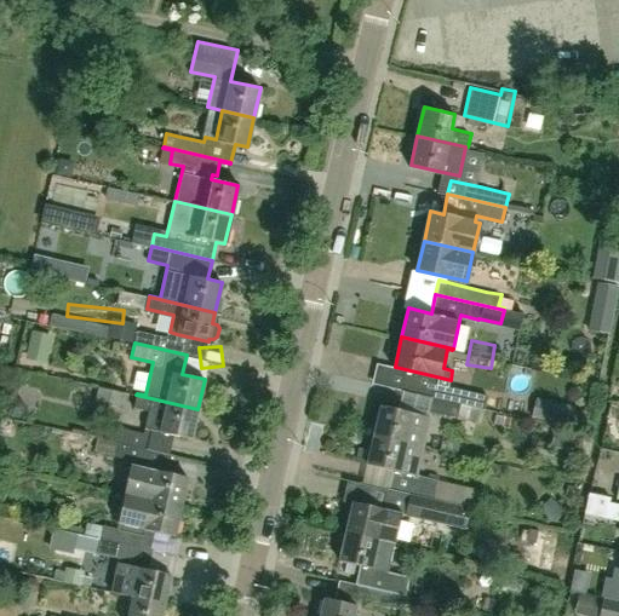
[(485,408),(488,395),(463,389),(435,383),(431,396),(459,403),(485,408)]
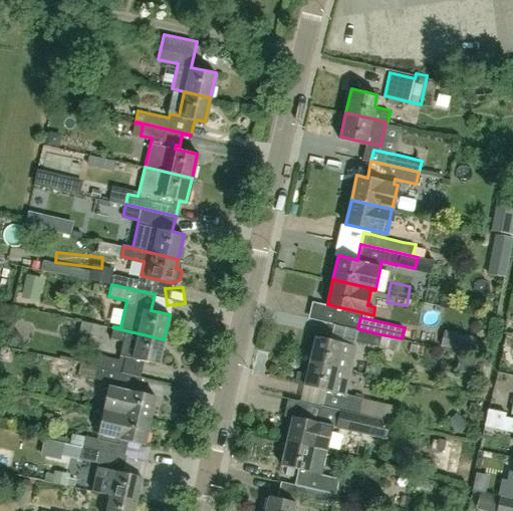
[(159,363),(164,339),(112,327),(110,337),(122,339),(119,354),(133,357),(159,363)]
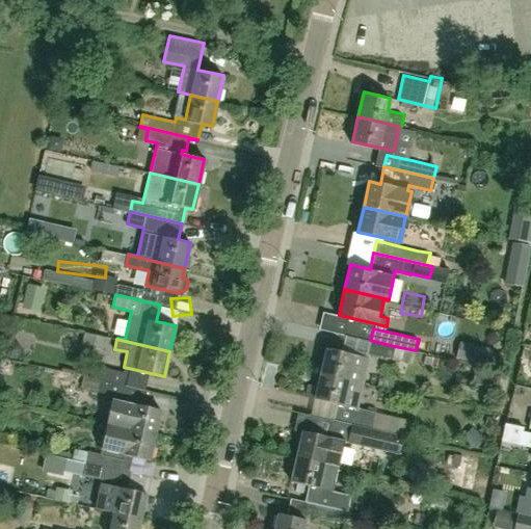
[(392,358),(394,346),(370,340),(367,351),(392,358)]
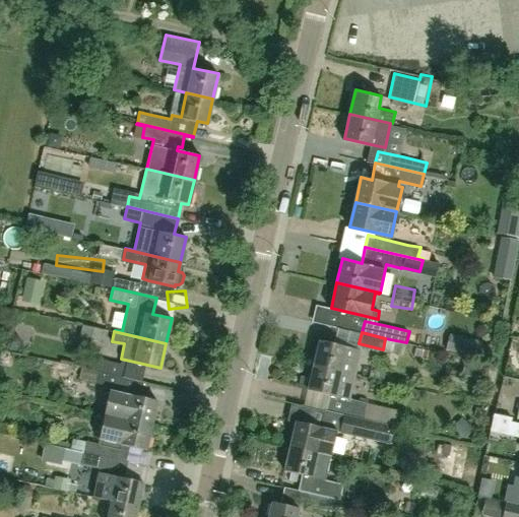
[(319,339),(314,365),(353,374),(360,348),(319,339)]
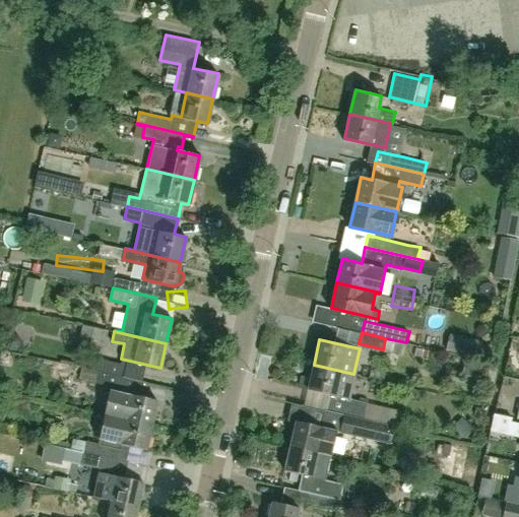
[(125,364),(101,359),(90,356),(87,368),(123,376),(125,364)]
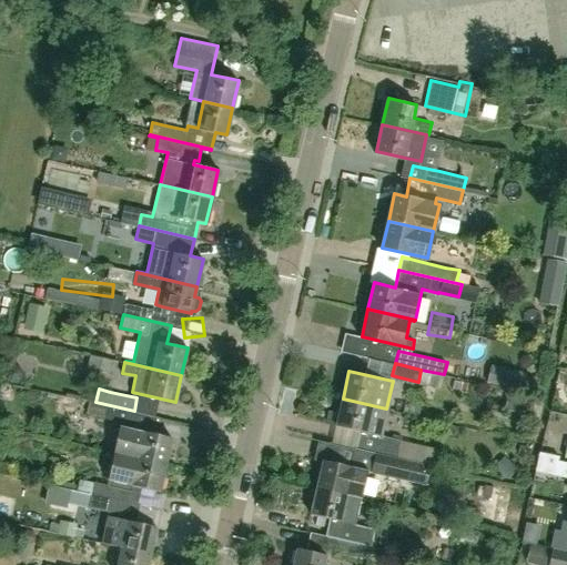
[(381,434),(386,409),(343,399),(336,425),(361,431),(357,447),(429,464),(429,463),(397,455),(401,439),(381,434)]
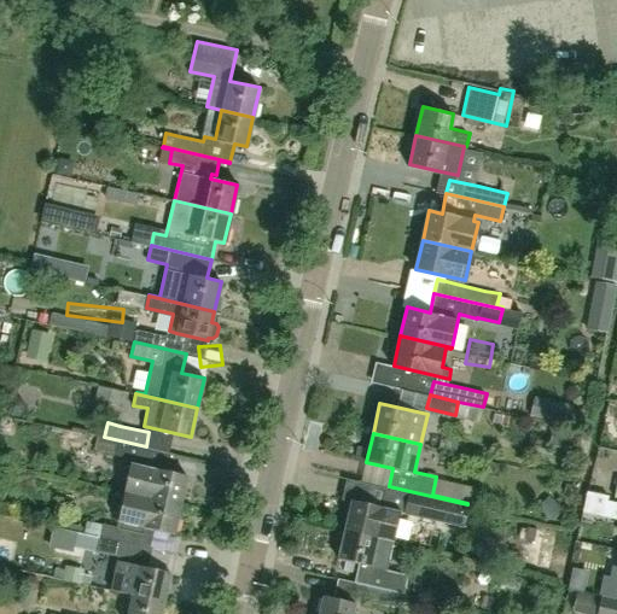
[(168,451),(146,446),(104,437),(97,434),(94,448),(114,452),(112,456),(133,461),(126,491),(180,504),(187,474),(164,469),(168,451)]
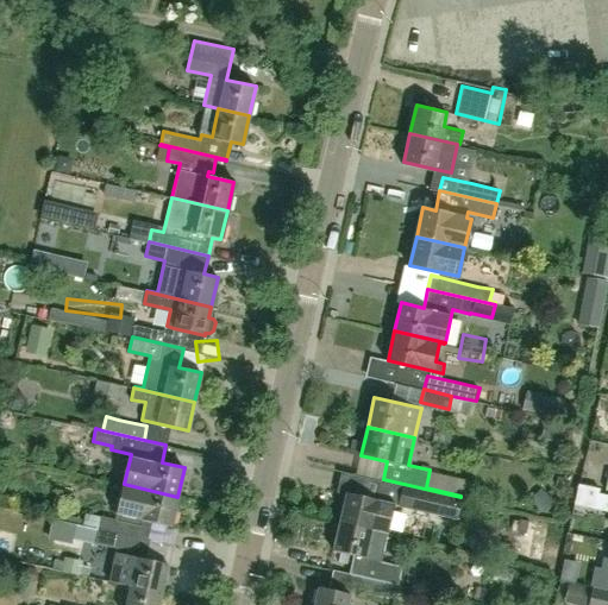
[(330,458),(358,459),(359,448),(331,447),(330,458)]
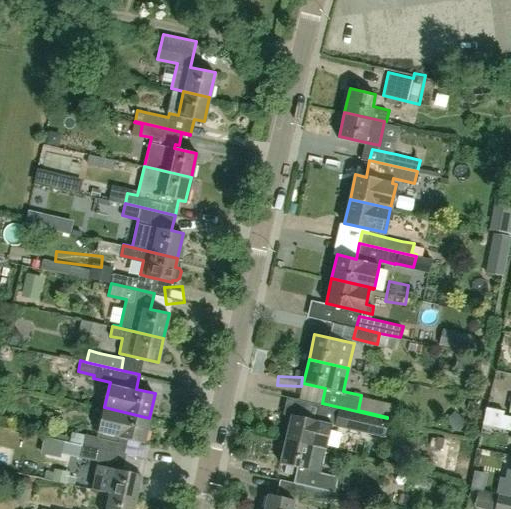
[(383,435),(387,418),(322,403),(322,404),(319,404),(316,419),(291,414),(285,437),(325,446),(330,423),(383,435)]
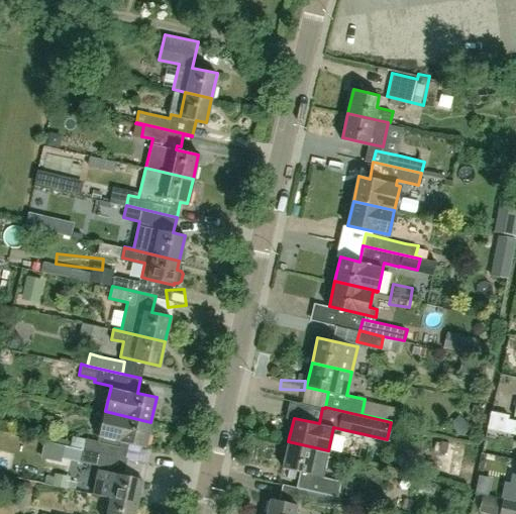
[(145,446),(150,422),(105,411),(98,443),(85,440),(83,448),(127,458),(130,442),(145,446)]
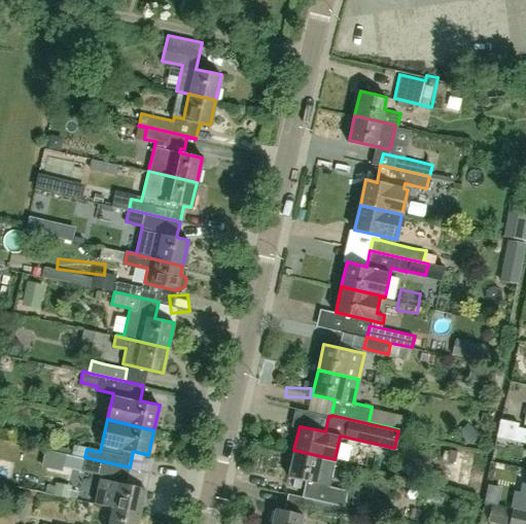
[(328,485),(335,459),(293,450),(288,476),(328,485)]
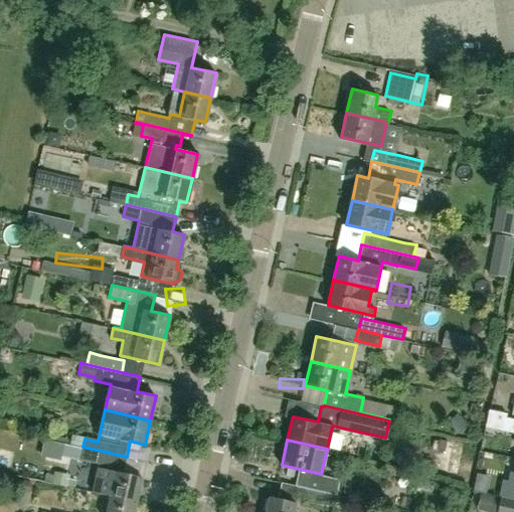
[(141,477),(123,472),(127,457),(82,447),(82,450),(63,446),(61,454),(99,462),(100,462),(99,466),(93,491),(136,502),(141,477)]
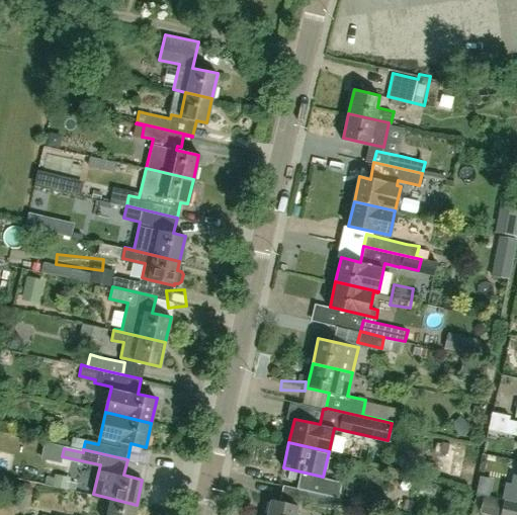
[(62,464),(61,476),(83,479),(84,466),(62,464)]
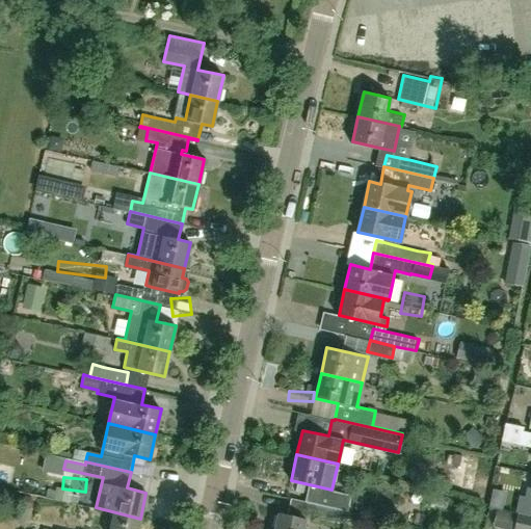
[(530,487),(527,486),(525,496),(520,495),(515,511),(530,514),(530,487)]
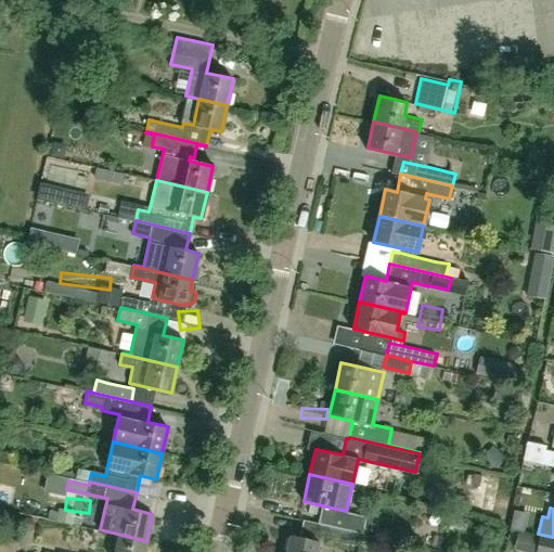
[(360,546),(365,522),(339,515),(334,539),(360,546)]
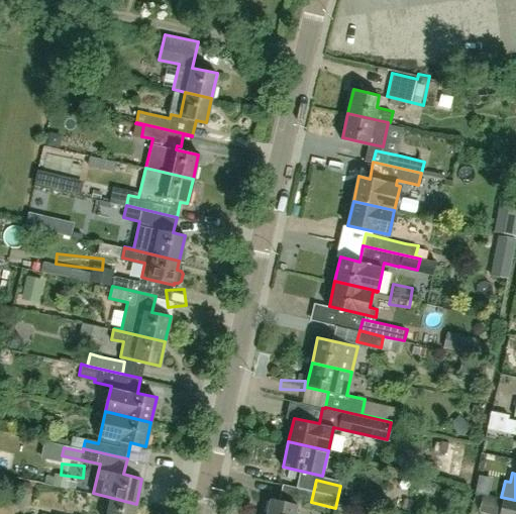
[(133,513),(136,504),(93,493),(92,496),(110,500),(106,513),(133,513)]
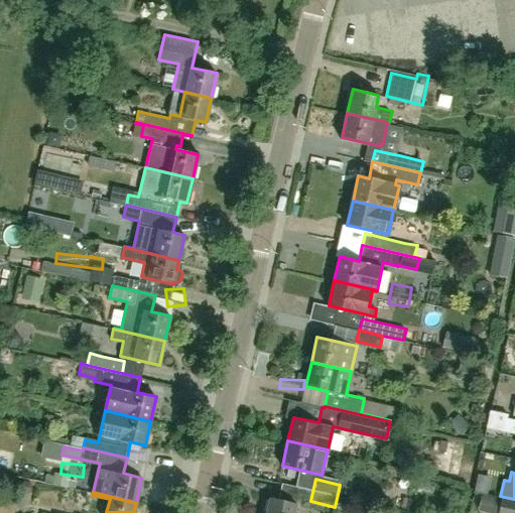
[(271,497),(270,499),(267,499),(264,500),(263,501),(262,505),(263,508),(265,510),(267,511),(266,512),(293,512),(296,503),(271,497)]
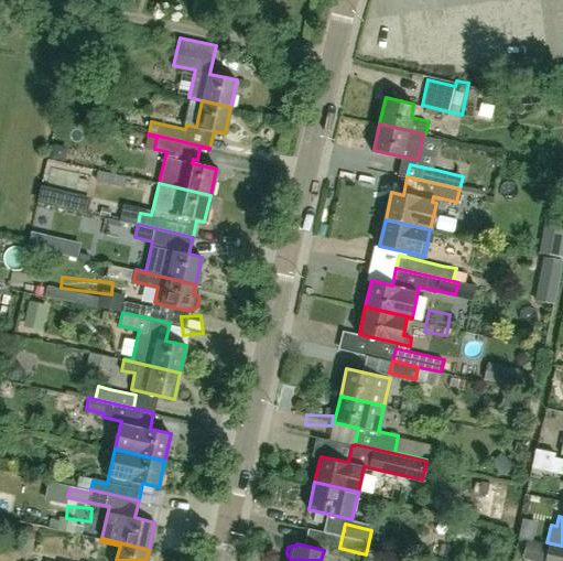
[(562,547),(548,543),(544,560),(562,560),(562,547)]
